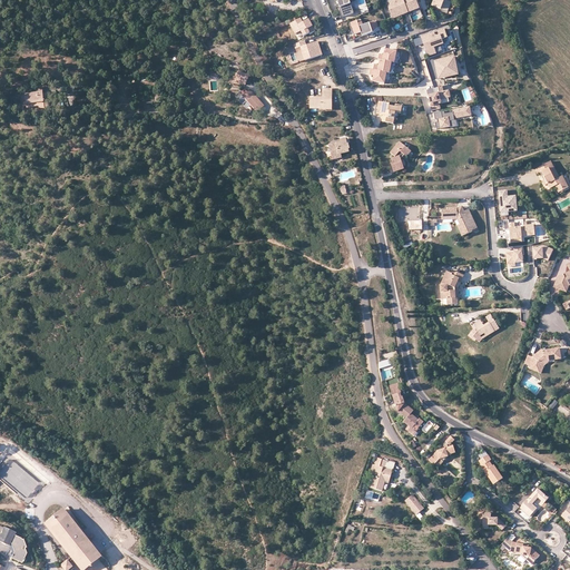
[(337,0),(340,7),(344,17),(354,13),(353,11),(353,10),(359,9),(359,10),(361,16),(370,12),(366,3),(359,7),(355,0),(337,0)]
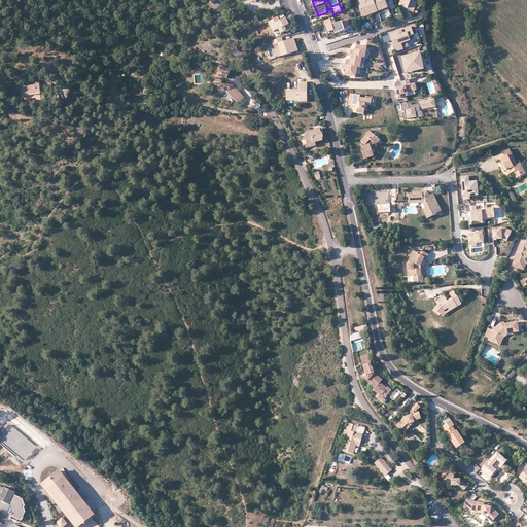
[(364,0),(357,3),(363,18),(388,8),(386,1),(389,0),(388,0),(377,0),(374,1),(373,0),(364,0)]
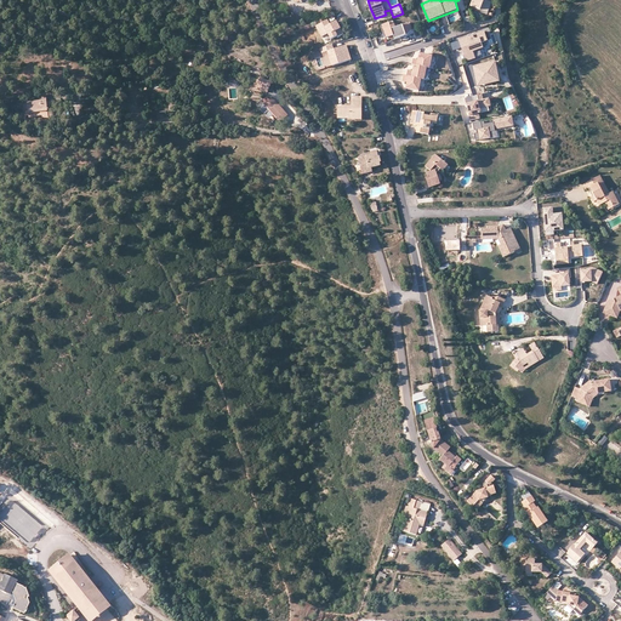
[(473,0),(471,6),(483,11),(489,13),(493,3),(485,0),(473,0)]
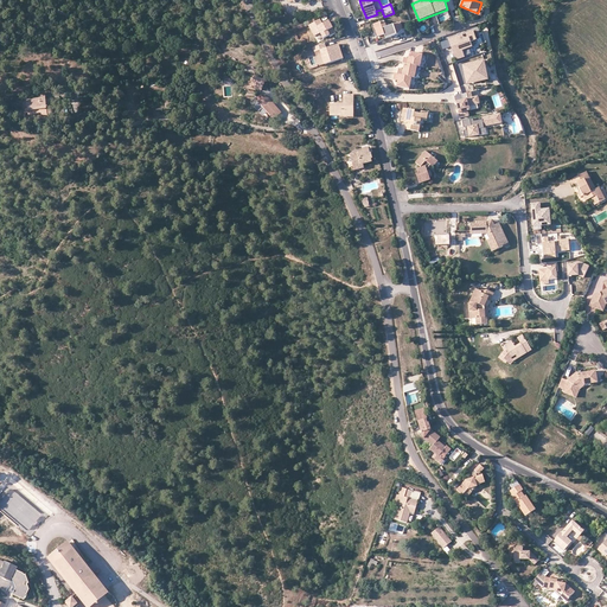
[(474,0),(481,2),(478,13),(472,11),(471,13),(483,18),(489,4),(478,0),(474,0)]
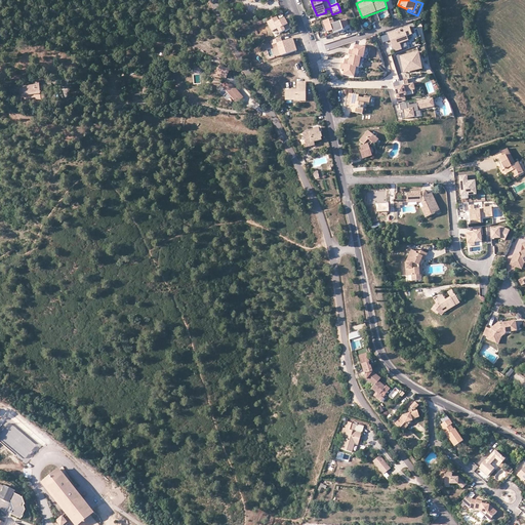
[(277,16),(267,22),(272,32),(277,29),(280,34),(286,31),(284,27),(288,25),(284,17),(279,21),(277,16)]
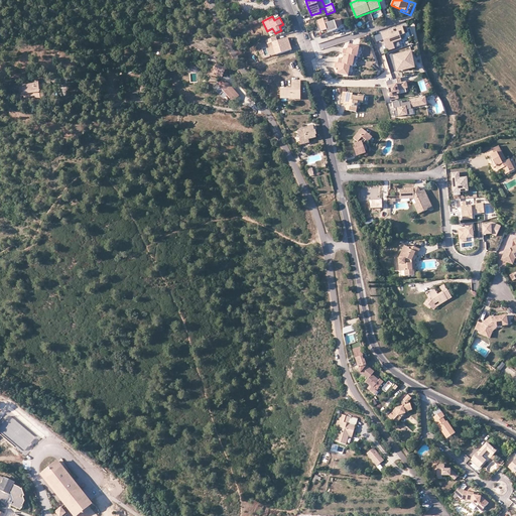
[(340,19),(329,23),(327,18),(317,21),(321,31),(327,30),(329,33),(343,28),(343,25),(340,19)]
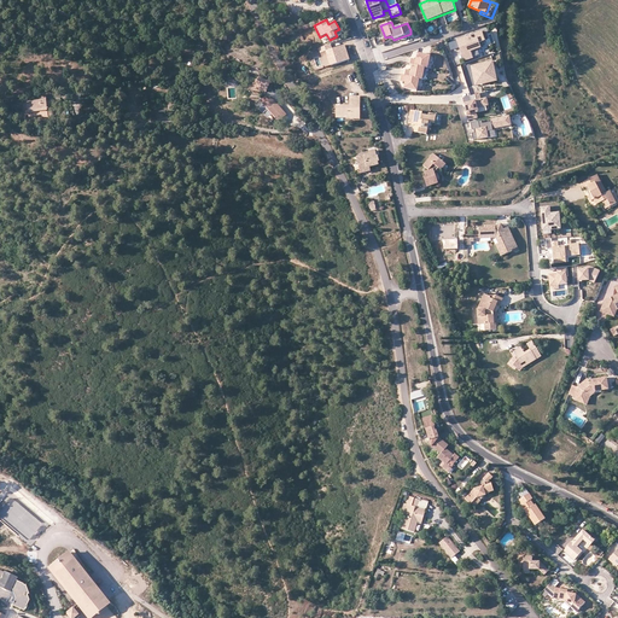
[(412,30),(410,30),(410,34),(401,38),(402,41),(414,38),(412,30)]
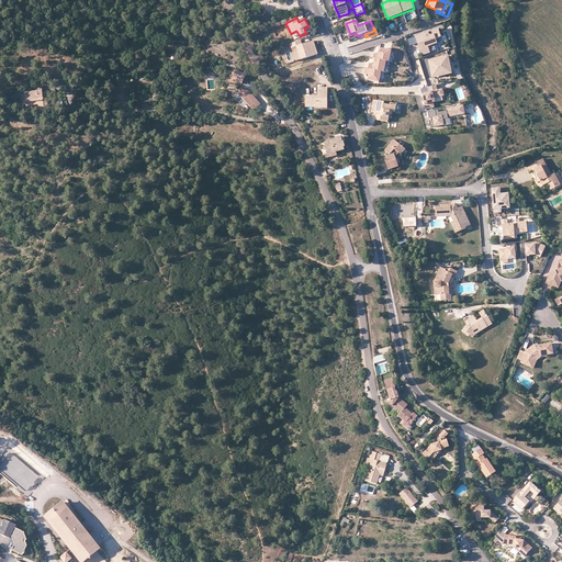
[(436,40),(441,37),(438,30),(428,33),(428,34),(426,35),(426,33),(416,36),(419,47),(422,46),(422,48),(420,49),(423,56),(429,54),(428,49),(429,49),(428,47),(437,44),(436,40)]
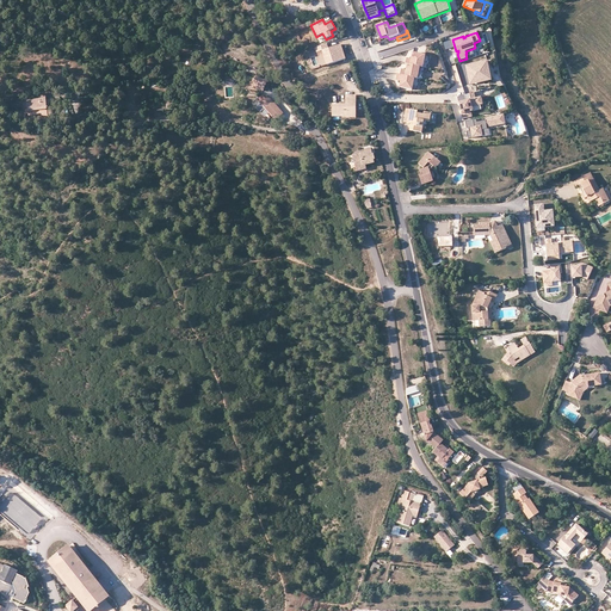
[(341,44),(322,50),(327,66),(346,59),(341,44)]
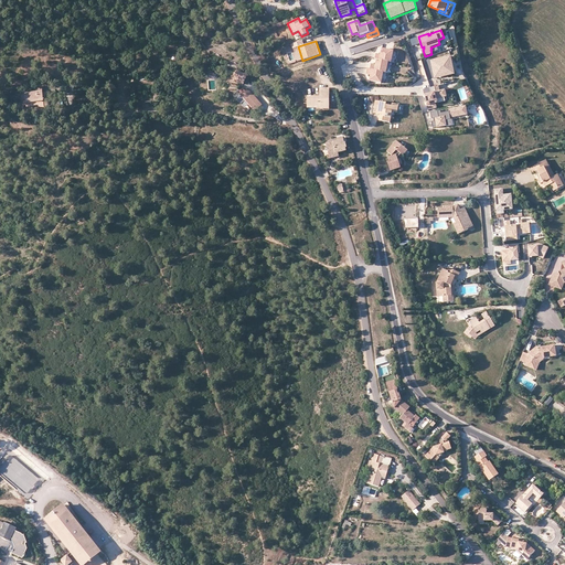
[(391,63),(393,52),(382,49),(381,55),(375,54),(374,59),(376,60),(388,62),(391,63)]
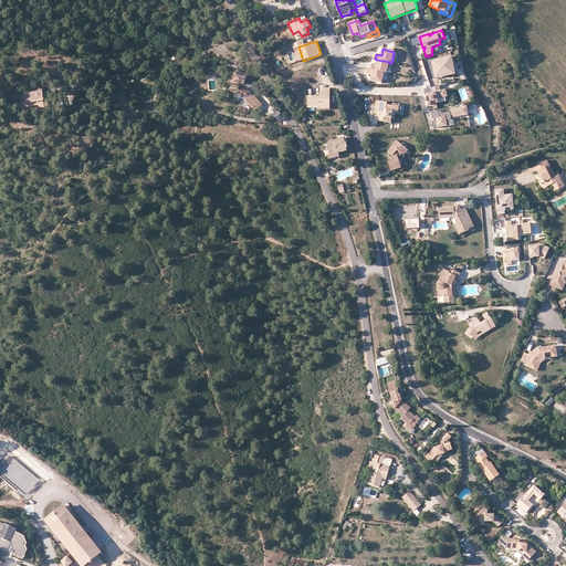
[(454,71),(452,56),(431,61),(435,73),(436,73),(437,76),(442,75),(442,73),(454,71)]
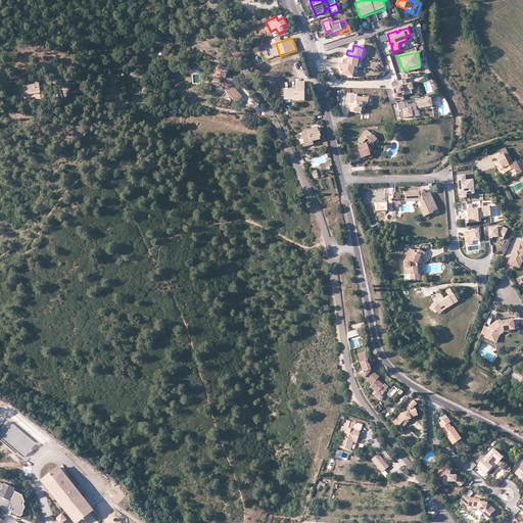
[(358,67),(360,57),(348,55),(347,60),(343,59),(342,64),(354,66),(358,67)]
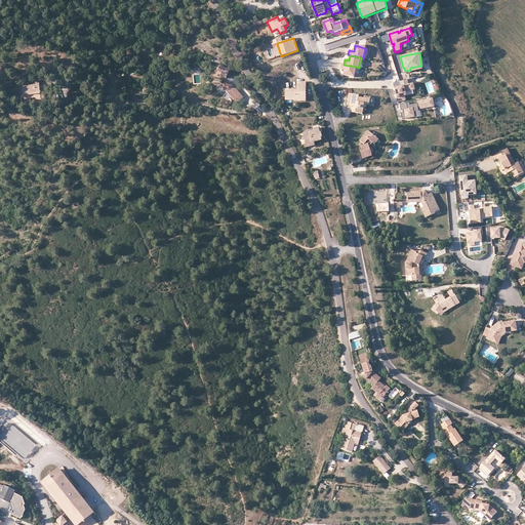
[(354,77),(356,67),(344,65),(340,64),(340,69),(345,70),(344,75),(354,77)]
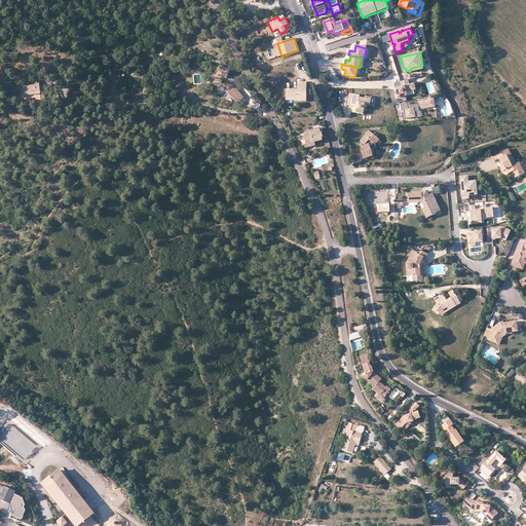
[(410,85),(409,80),(401,82),(402,86),(396,88),(399,103),(407,101),(406,97),(407,96),(406,92),(416,90),(414,83),(410,85)]
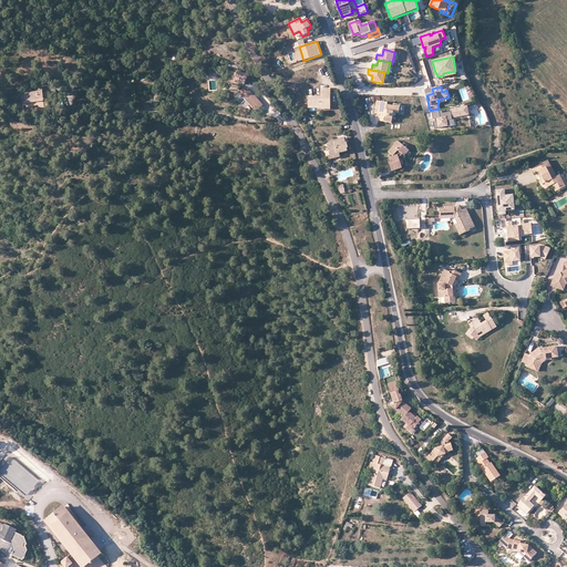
[(26,99),(27,106),(39,104),(39,106),(44,106),(44,107),(49,107),(48,99),(44,100),(42,88),(37,89),(38,92),(26,94),(26,99)]
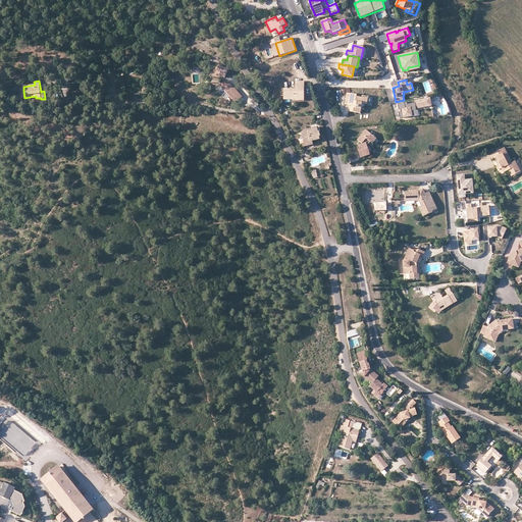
[(228,83),(222,88),(236,103),(242,98),(228,83)]
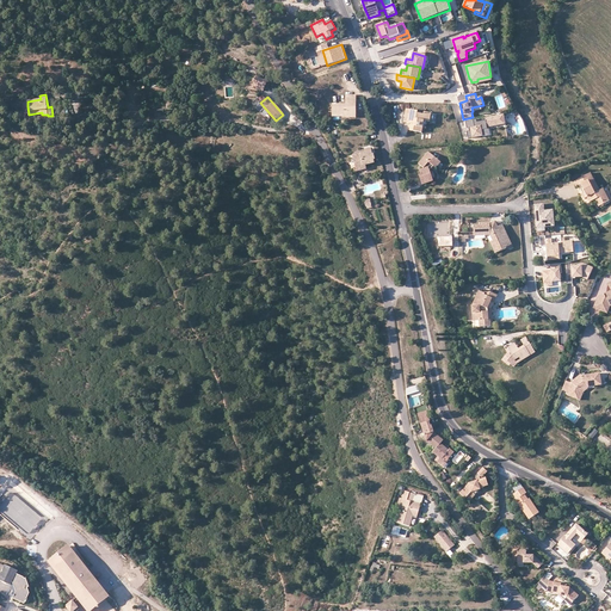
[(344,115),(357,115),(357,107),(352,107),(352,103),(357,103),(357,97),(346,97),(346,105),(333,105),(333,117),(344,117),(344,115)]
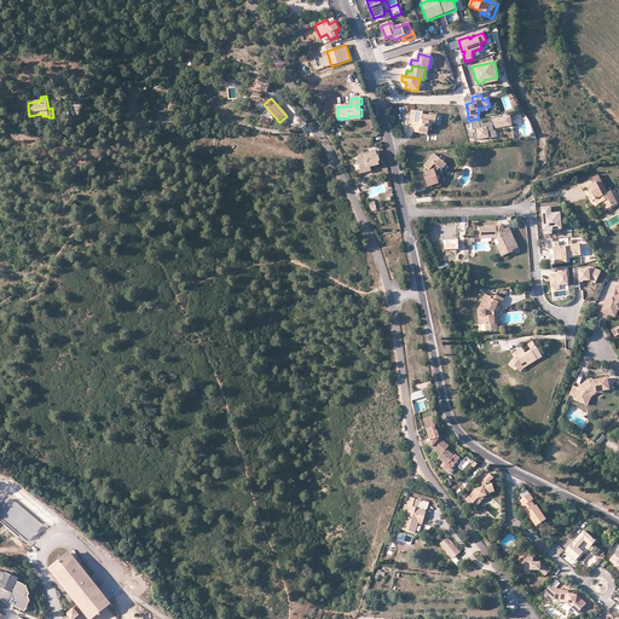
[(423,114),(412,111),(410,126),(416,127),(415,133),(428,136),(429,131),(432,131),(433,123),(435,125),(438,116),(429,115),(429,116),(423,116),(423,114)]
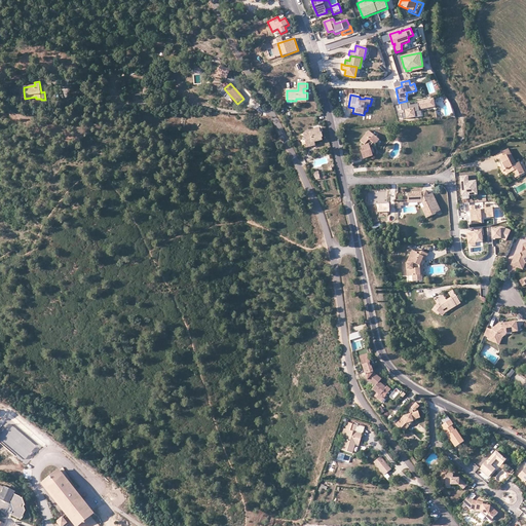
[(436,106),(434,99),(418,102),(418,104),(411,106),(410,103),(400,105),(402,111),(403,110),(404,113),(402,113),(403,118),(407,117),(407,119),(416,117),(415,112),(419,111),(419,110),(430,108),(430,107),(436,106)]
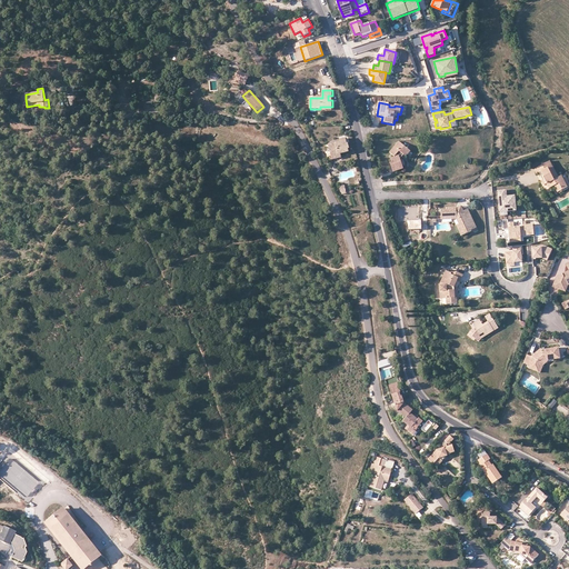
[(346,139),(328,143),(332,160),(342,157),(341,155),(349,152),(349,149),(350,149),(349,145),(348,145),(346,139)]
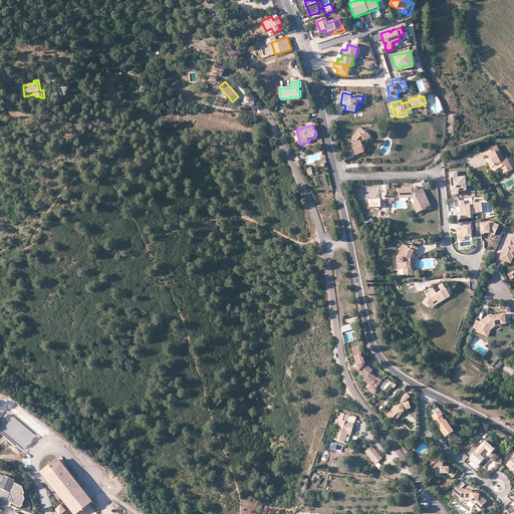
[(363,140),(367,135),(360,129),(352,139),(357,143),(353,145),(354,148),(352,149),(355,156),(363,153),(360,143),(363,140)]
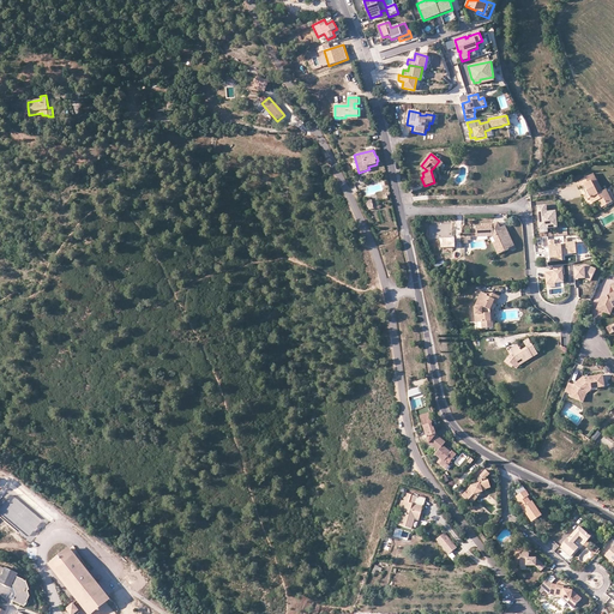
[(603,198),(607,204),(612,202),(606,190),(602,191),(594,174),(577,182),(579,188),(583,186),(588,193),(587,194),(589,200),(591,198),(594,203),(599,200),(603,198)]
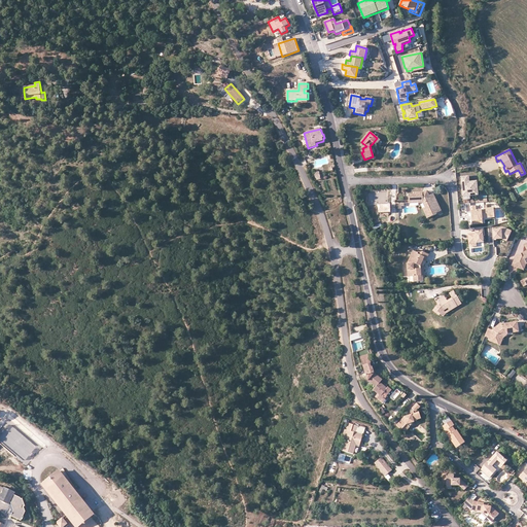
[(469,175),(462,176),(463,196),(479,195),(478,180),(470,181),(469,175)]
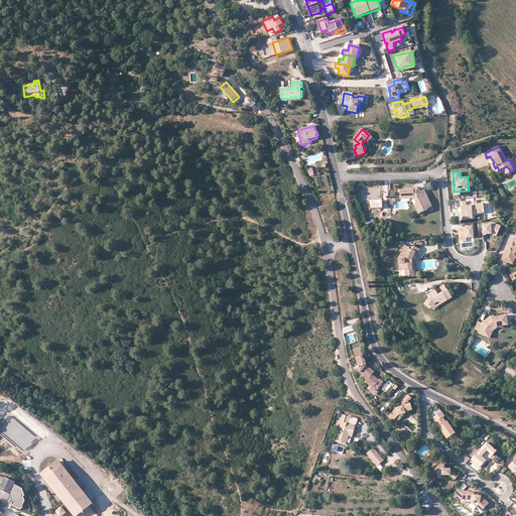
[(420,208),(422,212),(428,210),(427,208),(432,206),(426,195),(422,197),(419,191),(414,195),(414,188),(405,188),(405,189),(400,189),(400,199),(414,199),(416,204),(418,208),(420,208)]
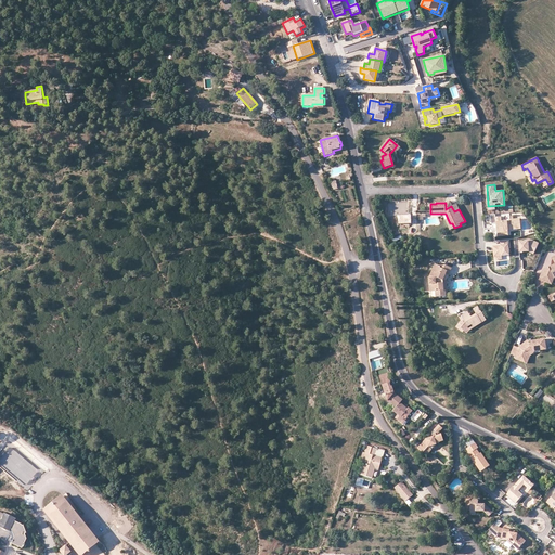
[(411,216),(398,216),(398,224),(411,224),(411,216)]
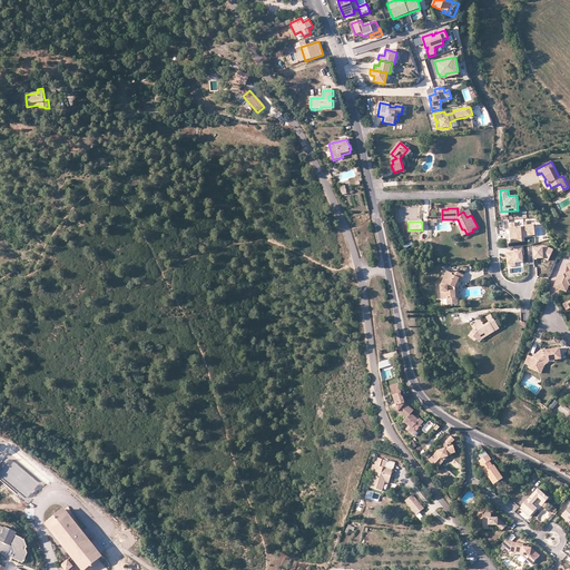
[(509,223),(511,239),(522,238),(521,236),(534,235),(534,225),(523,225),(523,226),(516,227),(514,223),(509,223)]
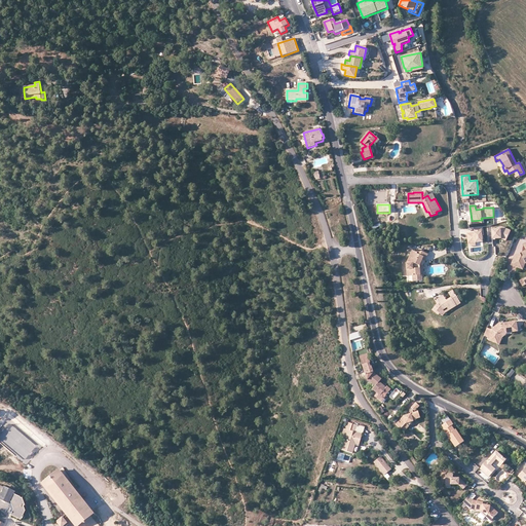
[(491,226),(487,227),(488,243),(493,245),(492,238),(501,238),(505,240),(511,230),(501,227),(491,227),(491,226)]
